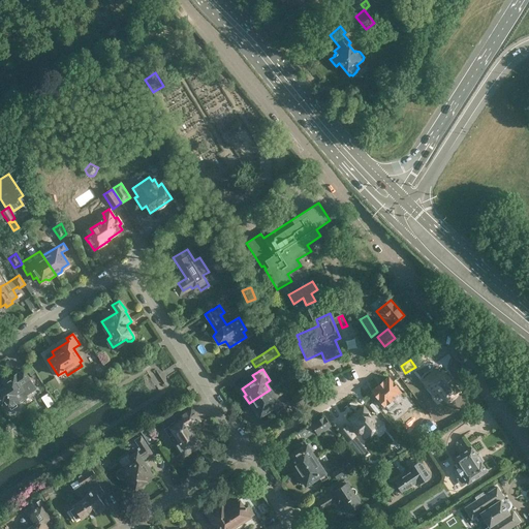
[(23,401),(27,399),(28,396),(26,394),(35,387),(24,370),(0,384),(2,387),(0,389),(0,401),(1,404),(4,402),(7,407),(8,406),(11,410),(18,405),(17,403),(21,401),(23,401)]
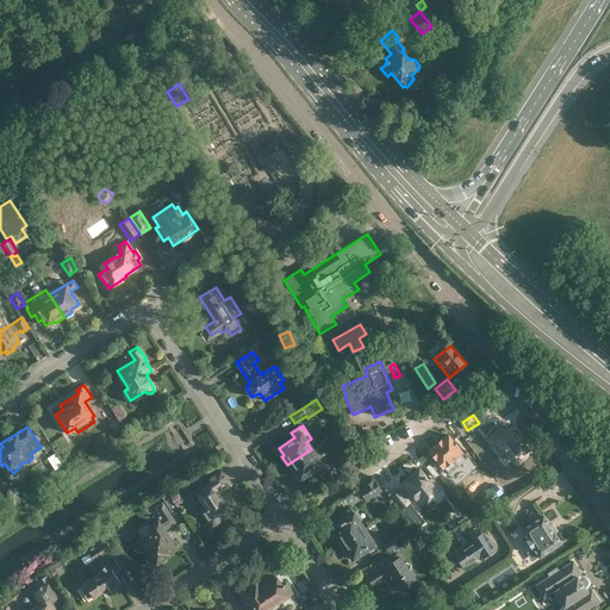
[(514,427),(485,446),(491,455),(497,450),(511,472),(534,456),(514,427)]
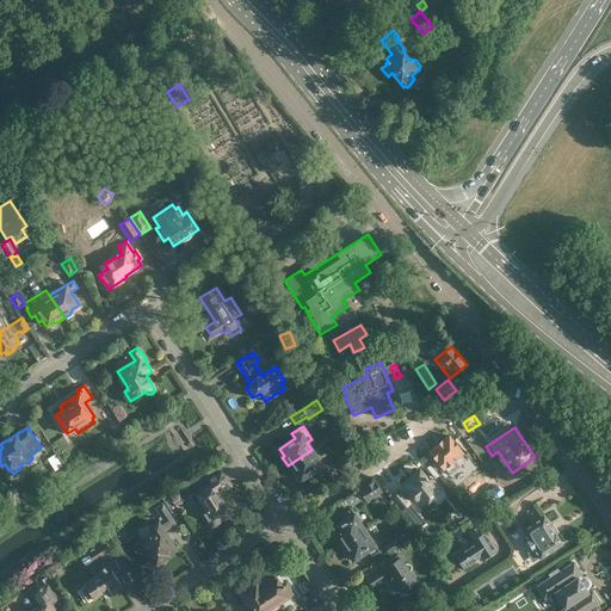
[(450,436),(430,452),(437,461),(448,473),(450,475),(461,467),(455,460),(463,454),(450,436)]
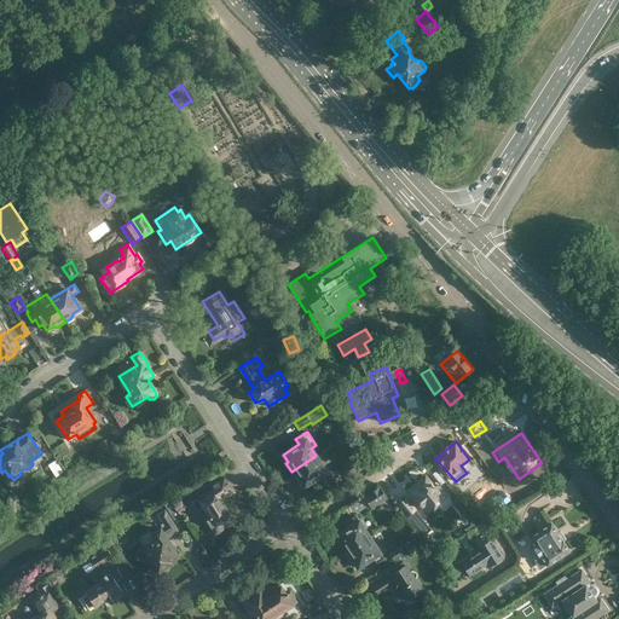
[(330,478),(316,456),(291,472),(296,480),(300,479),(305,486),(319,476),(323,481),(330,478)]
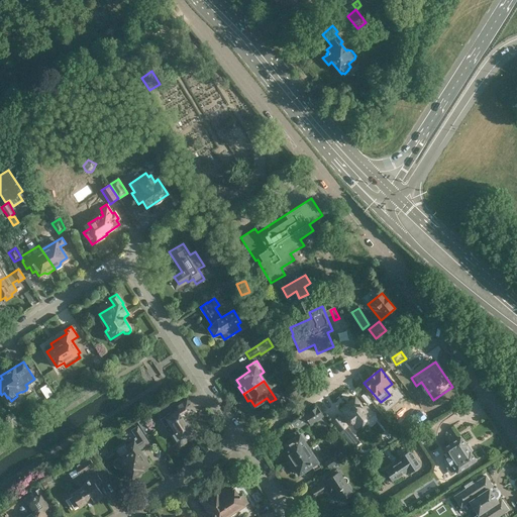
[(292,399),(304,391),(298,381),(286,389),(292,399)]
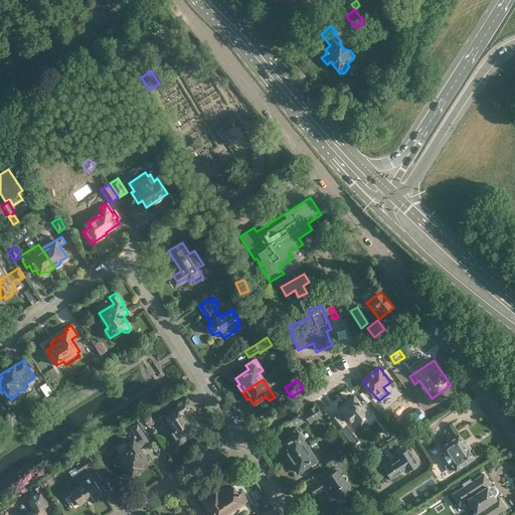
[(452,395),(441,402),(444,407),(455,400),(452,395)]
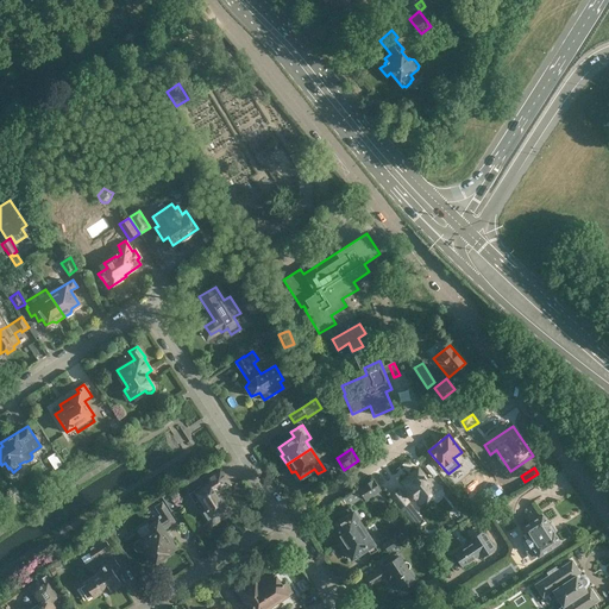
[(408,477),(402,482),(414,496),(413,497),(413,498),(414,497),(416,501),(420,504),(440,488),(431,477),(427,479),(426,478),(426,477),(425,475),(424,476),(418,469),(410,475),(413,479),(410,481),(408,477)]
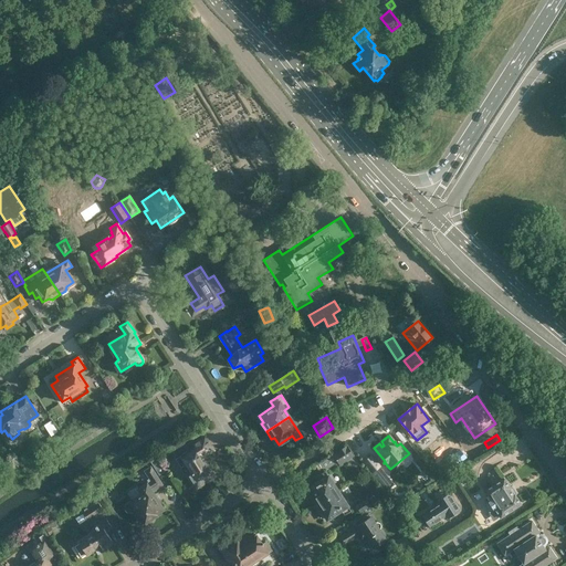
[(203,456),(212,450),(206,438),(192,446),(196,449),(190,452),(189,451),(187,451),(180,454),(181,457),(176,460),(181,469),(186,465),(191,473),(187,477),(194,488),(206,479),(207,481),(215,475),(202,458),(203,457),(203,456)]
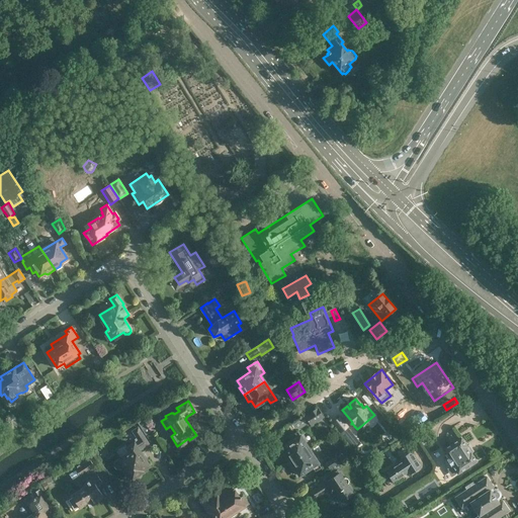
[(163,414),(169,410),(170,409),(167,404),(160,409),(163,414)]
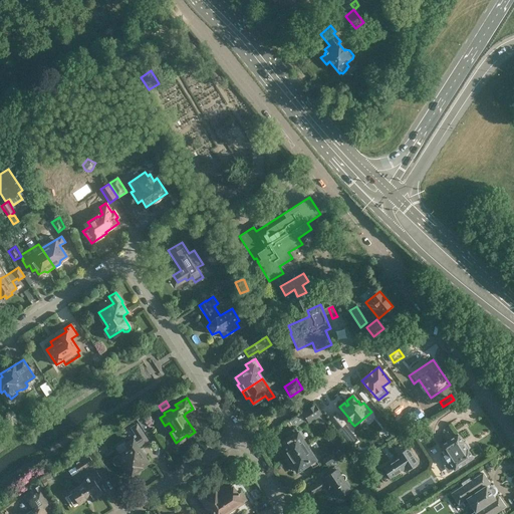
[(303,413),(307,419),(309,422),(321,414),(315,405),(303,413)]
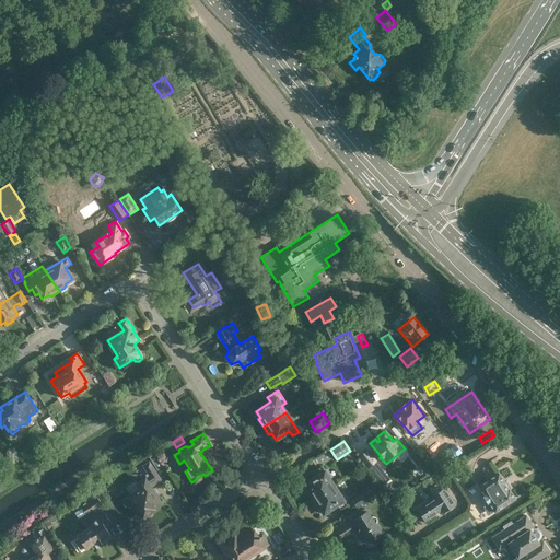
[(368,451),(360,457),(374,476),(382,469),(368,451)]
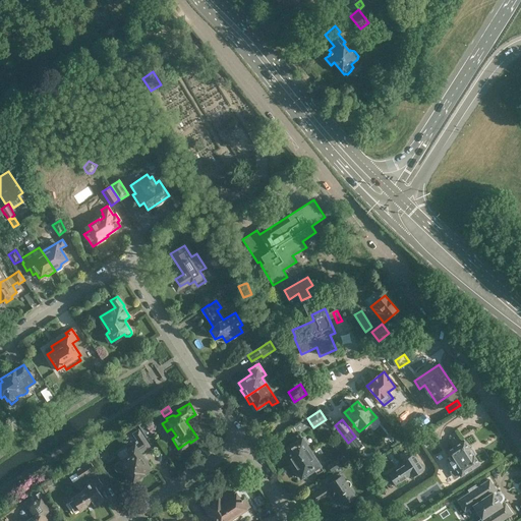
[(428,419),(423,422),(427,428),(432,424),(428,419)]
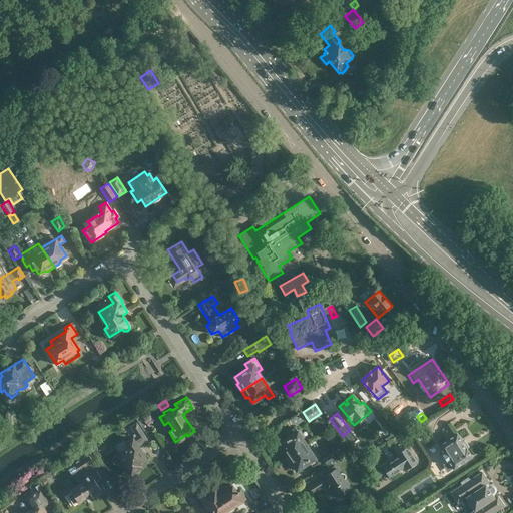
[(114,456),(113,456),(112,458),(112,460),(112,462),(113,464),(116,465),(118,465),(120,465),(127,476),(142,467),(140,465),(147,461),(137,445),(147,439),(137,423),(131,427),(135,434),(133,436),(134,437),(124,443),(127,447),(114,456)]
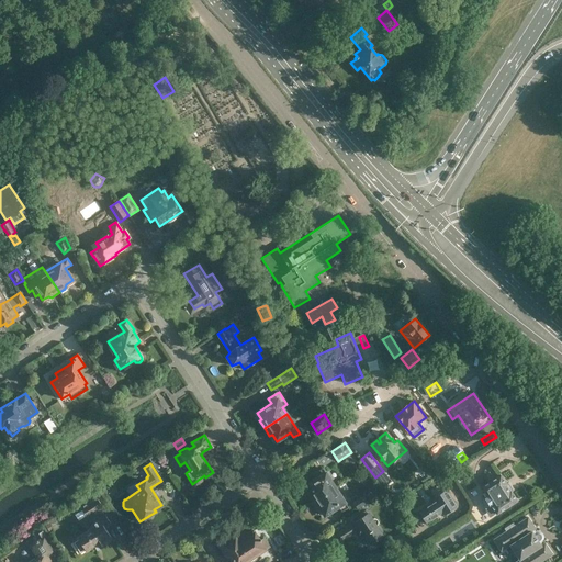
[(319,476),(305,486),(310,493),(307,494),(313,503),(335,487),(330,480),(333,479),(328,470),(325,472),(323,468),(316,472),(319,476)]
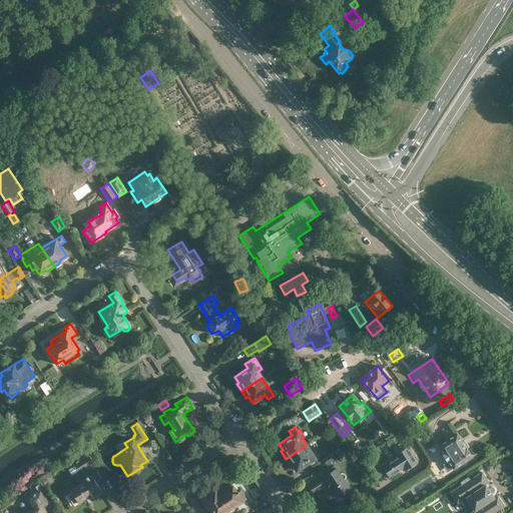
[(457,434),(439,446),(444,454),(440,456),(445,464),(449,462),(454,469),(472,457),(466,449),(462,443),(463,443),(457,434)]
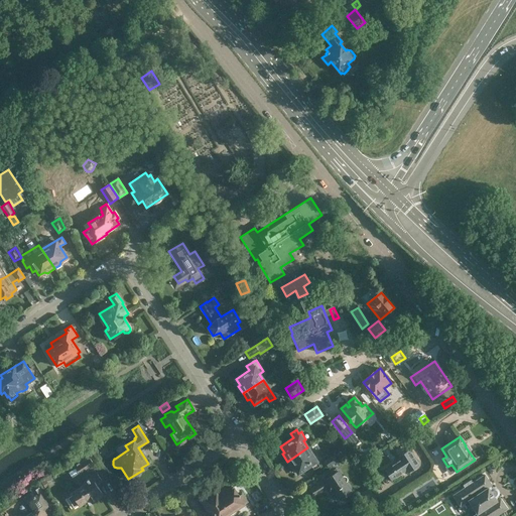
[(319,466),(307,447),(287,462),(291,469),(294,467),(298,474),(311,466),(313,470),(319,466)]
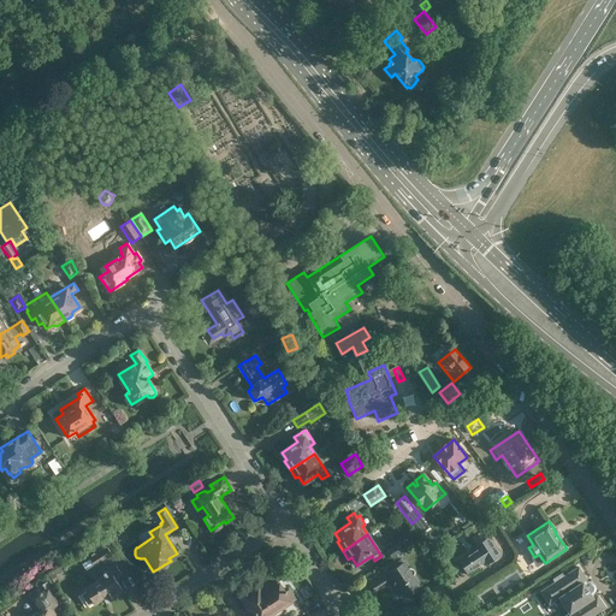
[(477,549),(486,562),(487,564),(502,555),(490,537),(475,546),(477,549)]
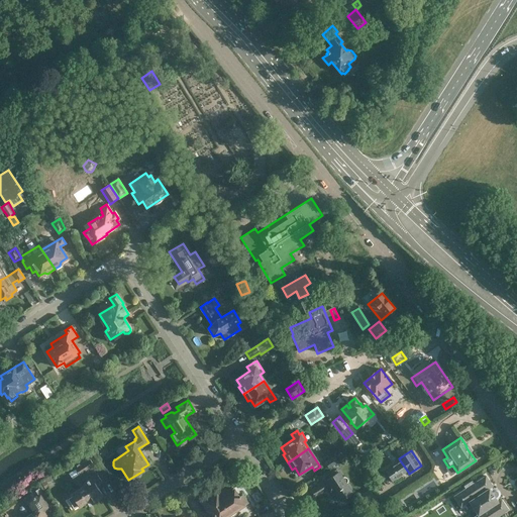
[(329,469),(339,461),(335,455),(325,461),(329,469)]
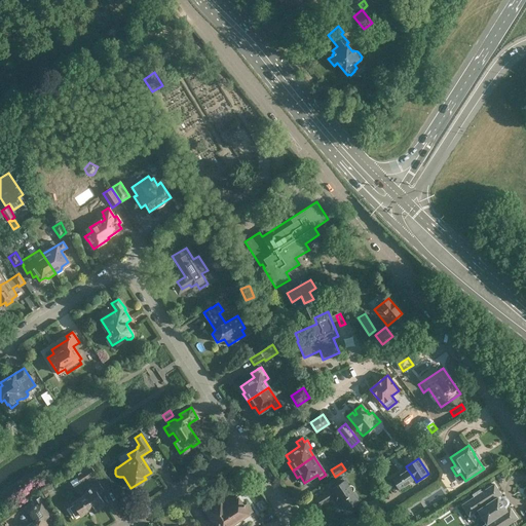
[(379,487),(386,483),(376,465),(369,470),(379,487)]
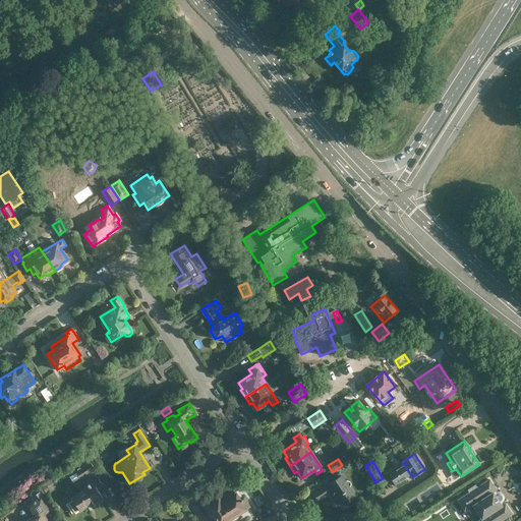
[(103,485),(96,474),(98,473),(90,462),(75,471),(80,479),(83,477),(89,486),(66,500),(75,513),(87,506),(89,507),(91,506),(93,508),(104,501),(97,489),(103,485)]
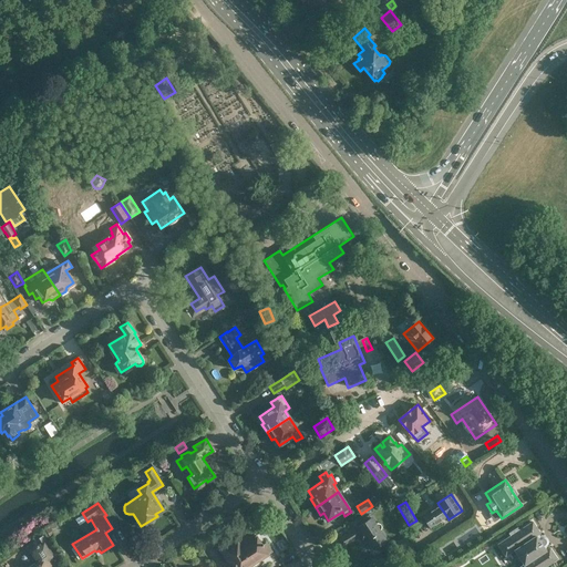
[(447,517),(439,505),(423,516),(431,528),(447,517)]
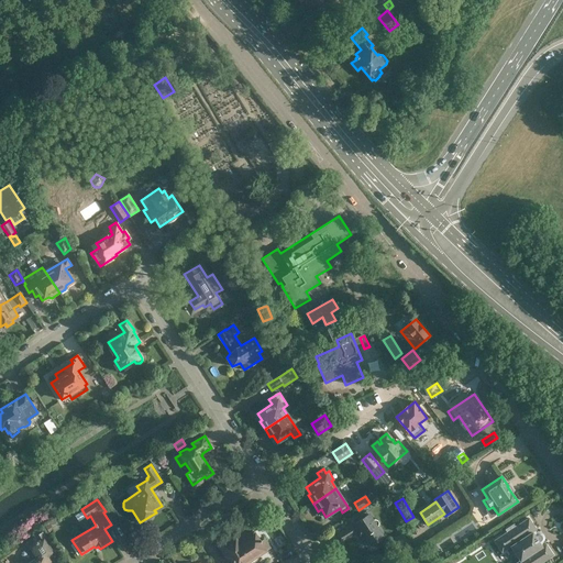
[(373,520),(368,512),(350,525),(351,526),(335,536),(340,542),(354,532),(359,539),(364,536),(370,544),(383,536),(377,527),(378,526),(379,525),(379,523),(379,522),(378,521),(378,520),(377,520),(376,520),(375,519),(374,520),(373,520)]
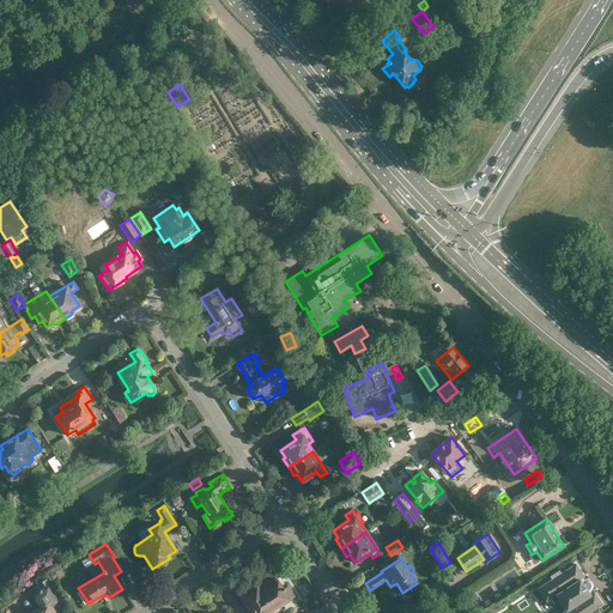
[(539,589),(547,601),(557,594),(566,611),(562,612),(589,612),(602,605),(594,593),(590,595),(580,580),(584,576),(576,564),(562,574),(560,571),(551,577),(553,580),(539,589)]
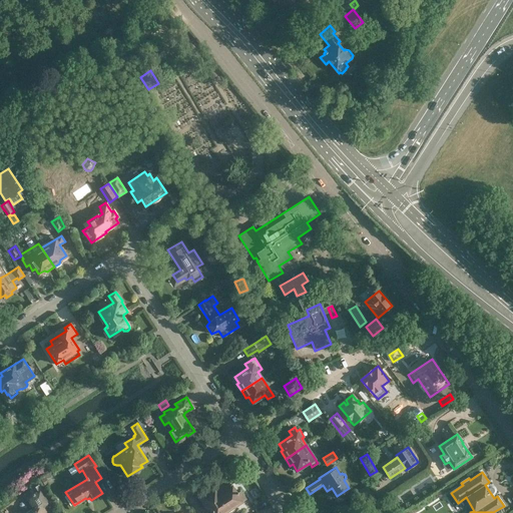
[(40,488),(39,486),(40,485),(38,481),(31,486),(33,489),(34,491),(29,495),(33,500),(37,506),(27,512),(47,512),(49,512),(46,505),(50,503),(53,500),(44,485),(43,485),(40,488)]
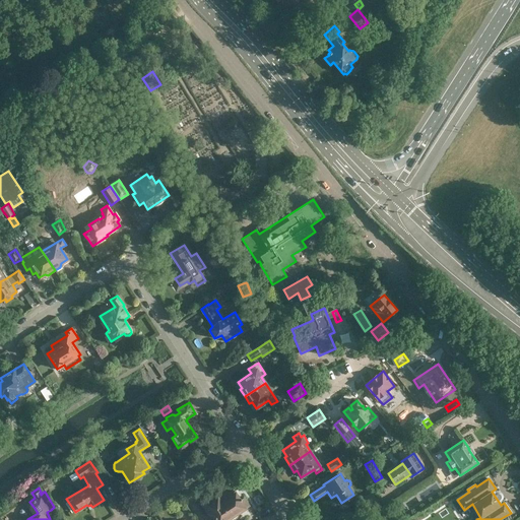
[(225,492),(217,497),(231,518),(249,506),(244,498),(242,499),(241,498),(240,499),(234,490),(228,495),(225,492)]
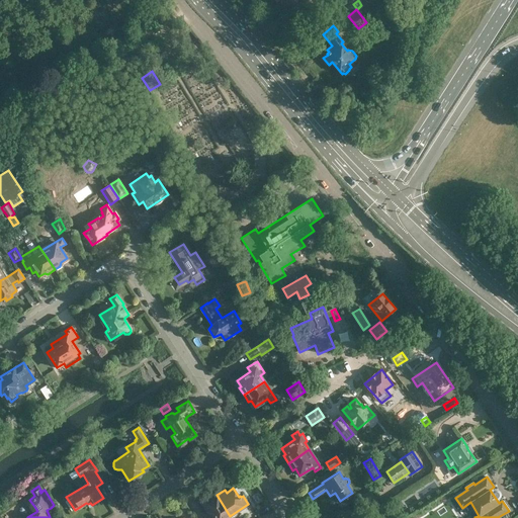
[(359,497),(364,505),(375,498),(370,490),(359,497)]
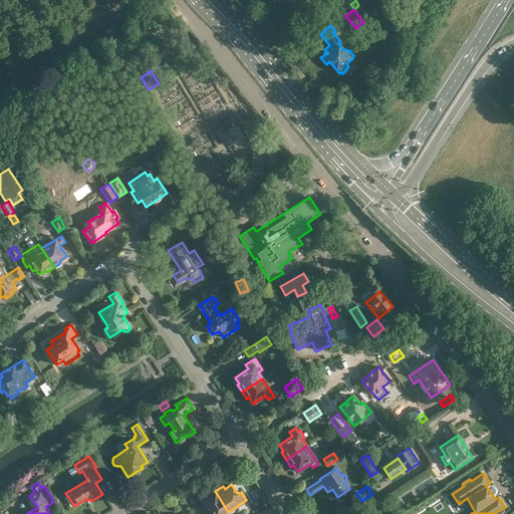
[(224,513),(228,512),(215,491),(201,500),(207,509),(203,512),(204,513),(224,513)]
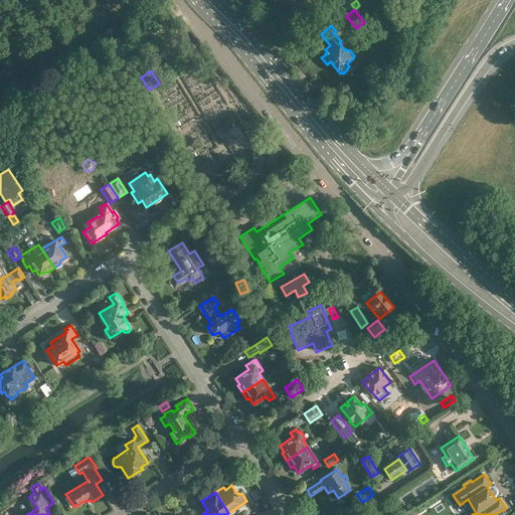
[(377,514),(381,514),(387,511),(380,500),(371,506),(377,514)]
